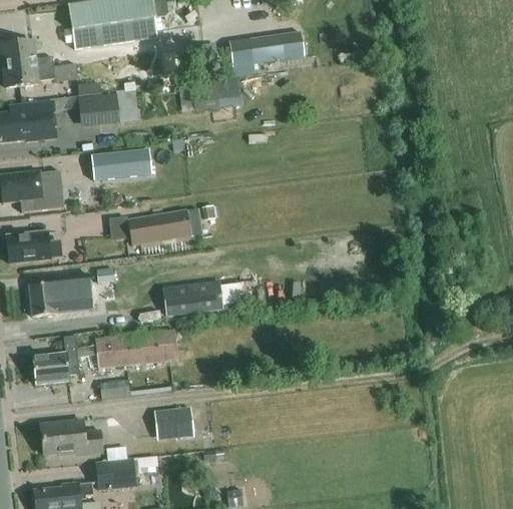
[(88,0),(68,3),(74,48),(156,37),(153,17),(165,15),(167,11),(166,2),(172,1),(172,0),(88,0)]
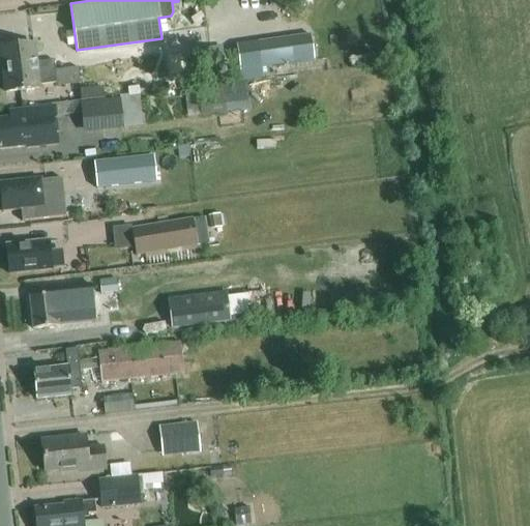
[(311,31),(235,41),(238,67),(314,57),(311,31)]
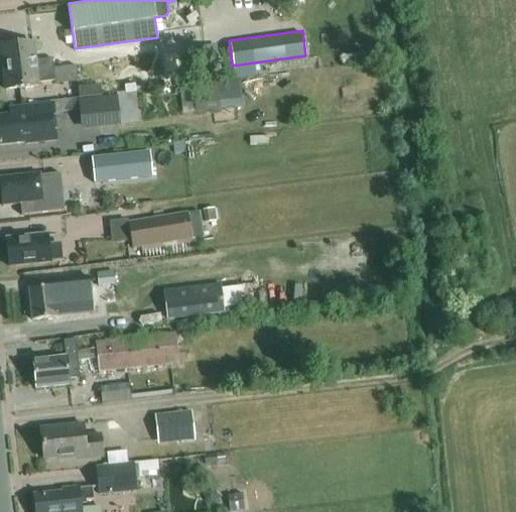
[(38,81),(54,79),(52,55),(35,57),(33,40),(1,44),(6,88),(39,84),(38,81)]
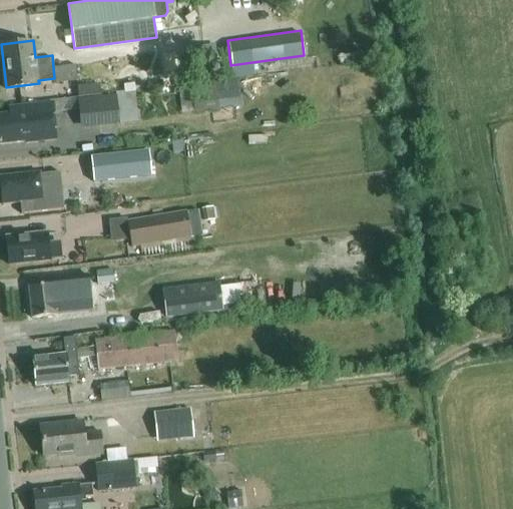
[(215,80),(190,83),(193,108),(218,105),(215,80)]
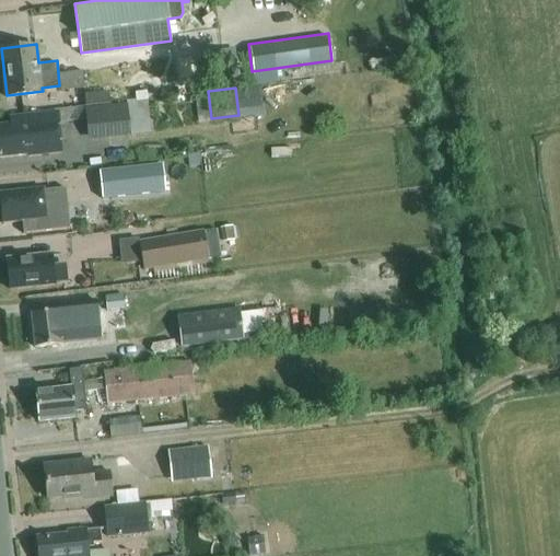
[(86,104),(111,101),(109,90),(85,92),(86,104)]
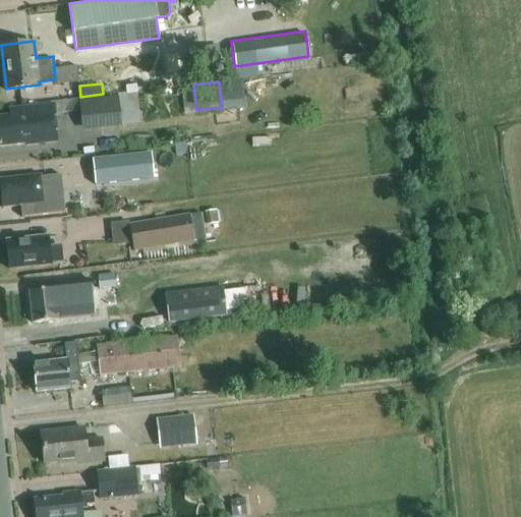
[(120,115),(118,94),(80,98),(82,118),(120,115)]
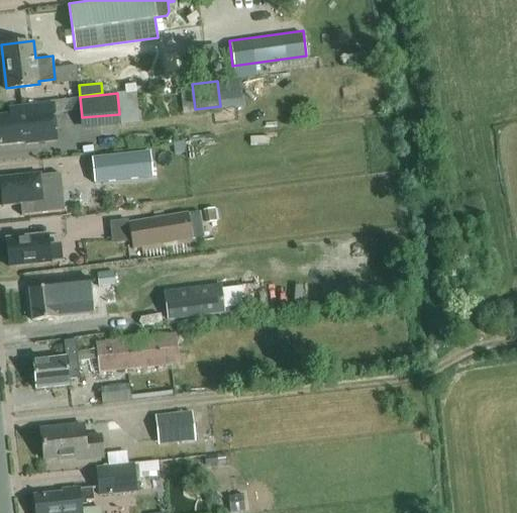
[(37,137),(46,136),(58,134),(53,100),(9,105),(10,113),(0,114),(0,141),(37,137)]
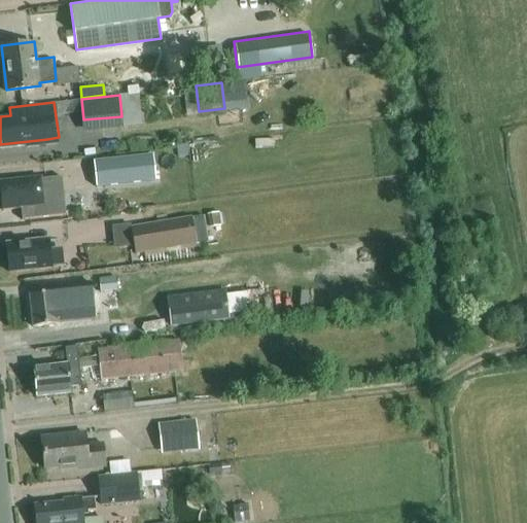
[(93,158),(96,184),(155,178),(152,151),(93,158)]
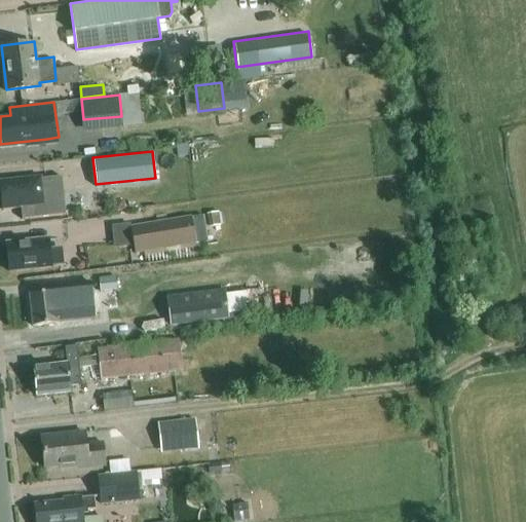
[(41,175),(0,179),(4,208),(19,206),(21,217),(65,212),(61,173),(41,175)]
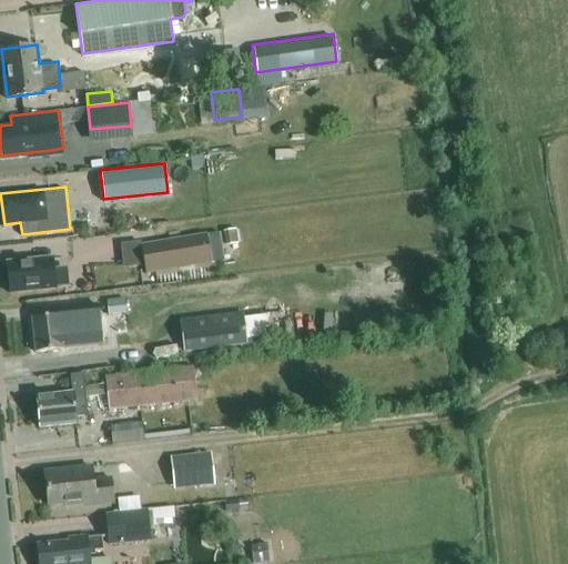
[(223,228),(225,242),(237,240),(235,225),(223,228)]
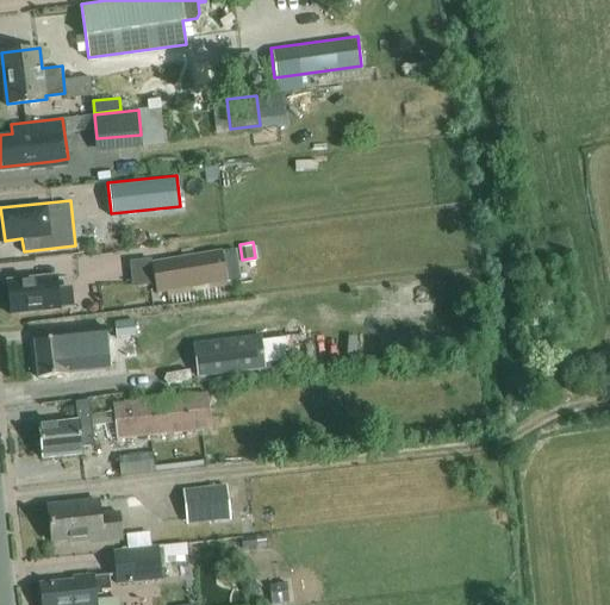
[(226,280),(226,278),(241,275),(236,245),(151,259),(156,291),(226,280)]
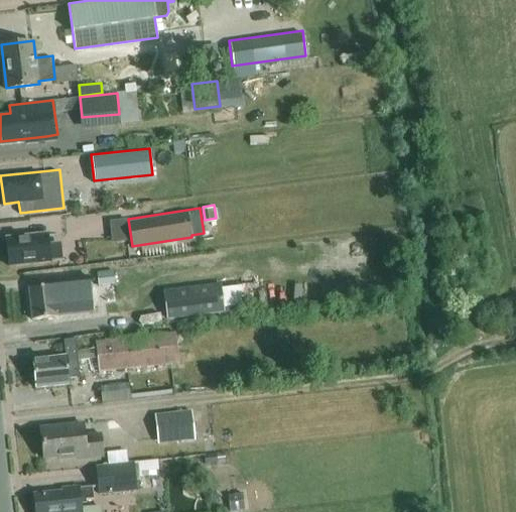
[(60,240),(49,242),(47,231),(5,236),(9,265),(50,260),(50,259),(62,258),(60,240)]
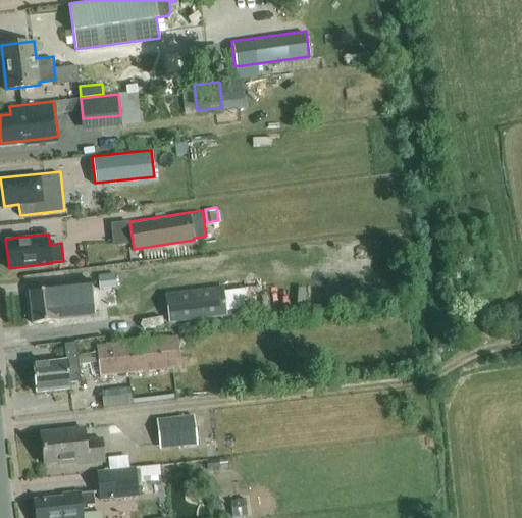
[(114,270),(98,272),(99,287),(115,286),(114,270)]
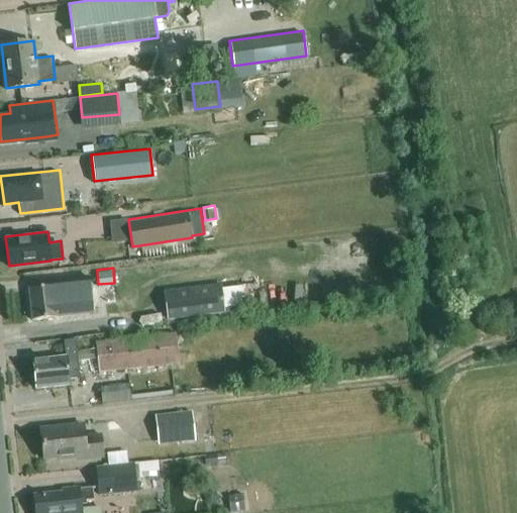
[(42,285),(28,287),(31,318),(57,315),(57,313),(92,309),(88,274),(41,279),(42,285)]
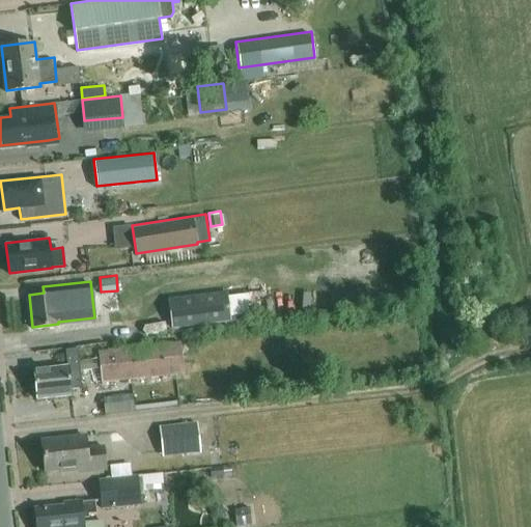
[(226,289),(193,294),(196,323),(229,319),(226,289)]
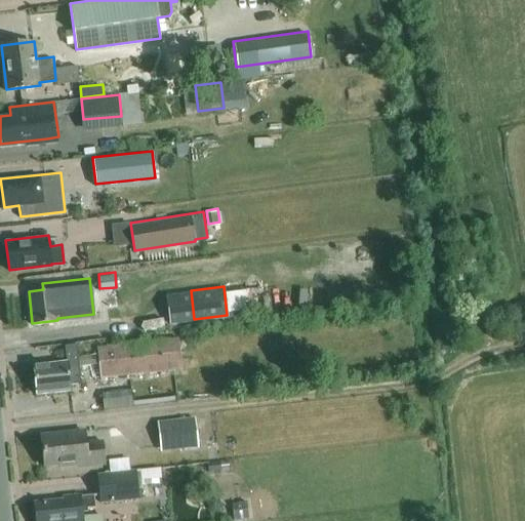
[(188,334),(106,339),(111,404),(140,402),(137,369),(190,365),(188,334)]
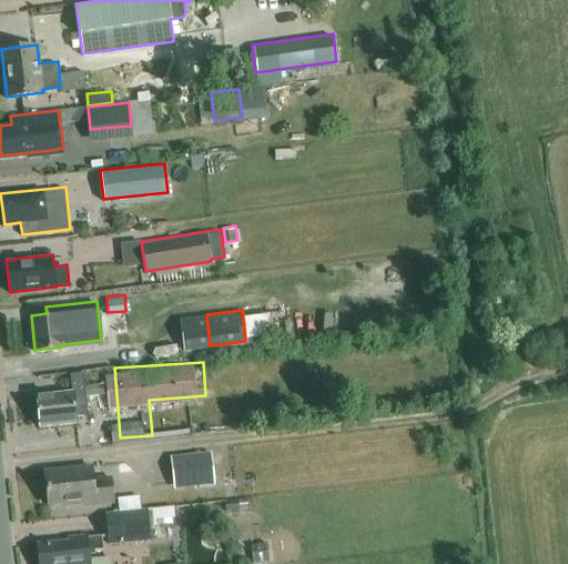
[(71,389),(61,390),(36,393),(40,426),(66,423),(78,422),(78,414),(88,412),(84,381),(83,369),(69,371),(70,382),(71,389)]
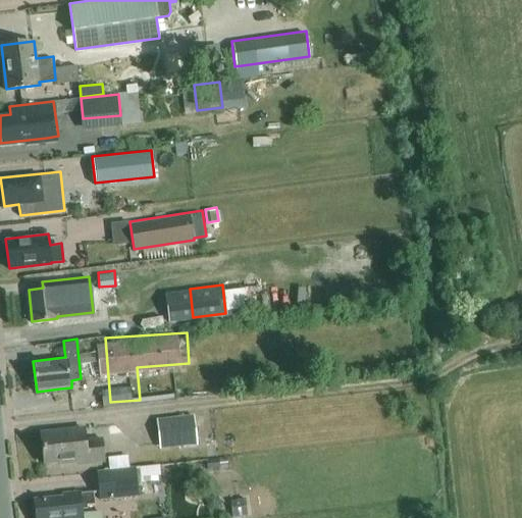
[(194,412),(156,416),(159,443),(181,439),(183,444),(197,443),(194,412)]
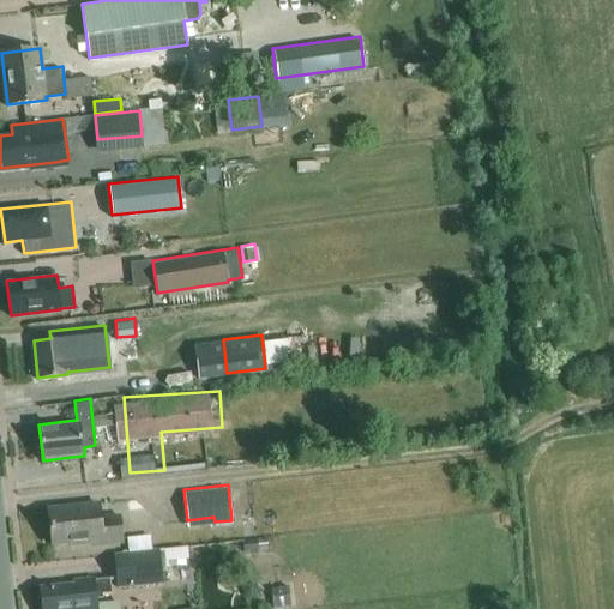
[(91,543),(122,540),(119,513),(100,514),(98,501),(48,506),(52,542),(71,540),(71,542),(91,541),(91,543)]
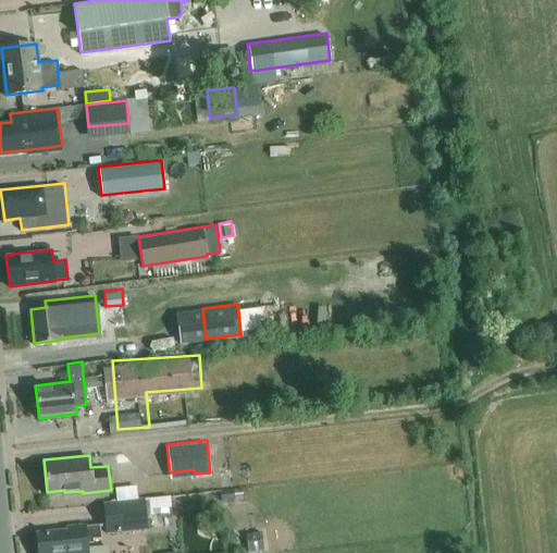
[(220,489),(221,499),(243,495),(242,486),(220,489)]
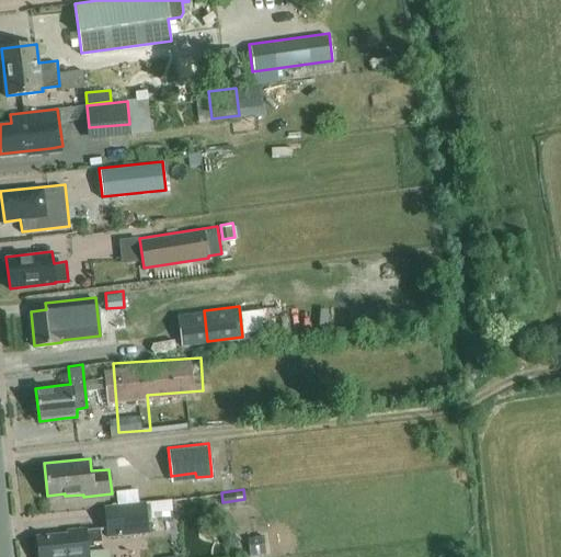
[(107,536),(148,532),(146,500),(104,503),(107,536)]
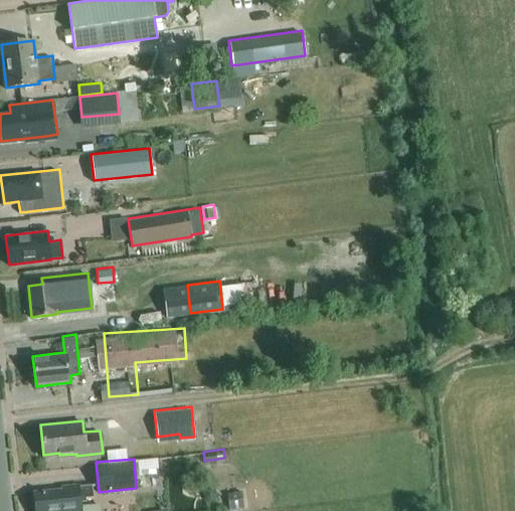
[(100,510),(100,502),(80,504),(79,501),(86,501),(86,495),(93,494),(92,482),(78,483),(77,482),(61,484),(61,487),(32,490),(34,510),(100,510)]
